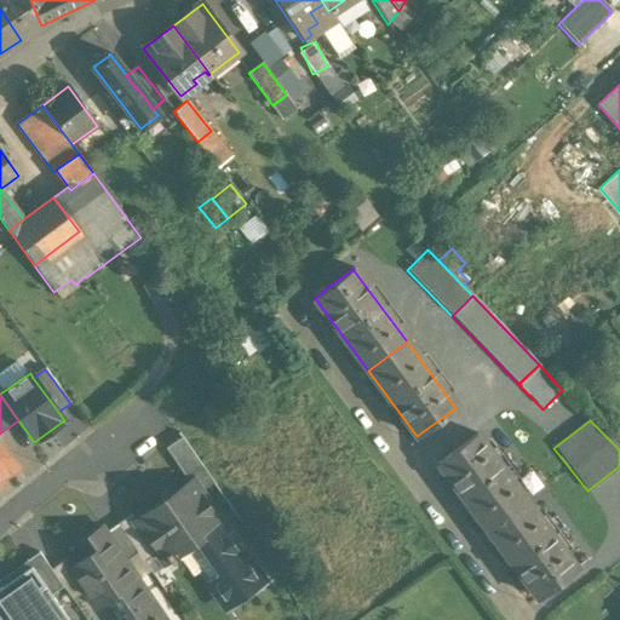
[(527,501),(476,435),(438,463),(489,529),(527,501)]
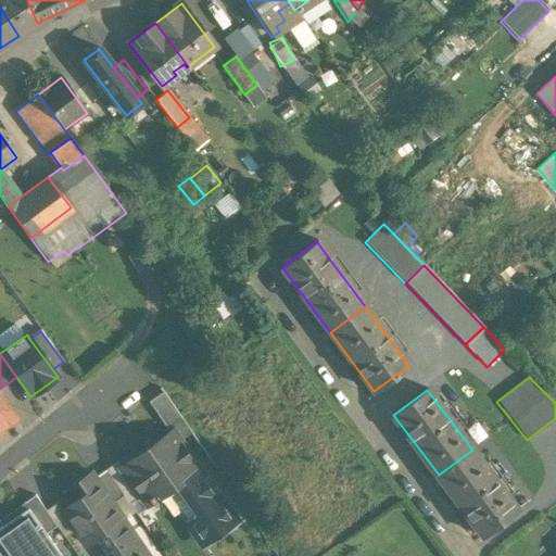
[(179,417),(161,391),(147,401),(165,427),(179,417)]
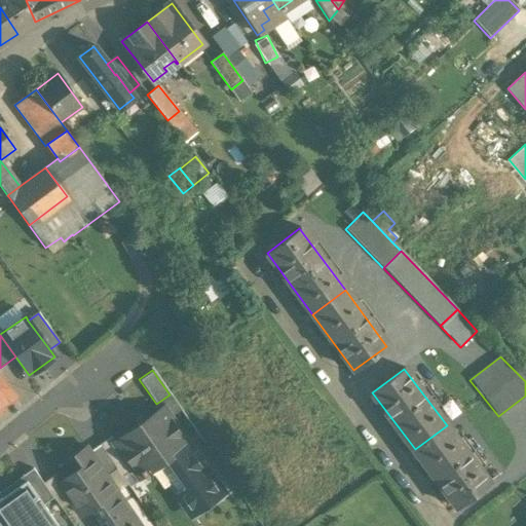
[(0,408),(13,398),(0,379),(0,408)]
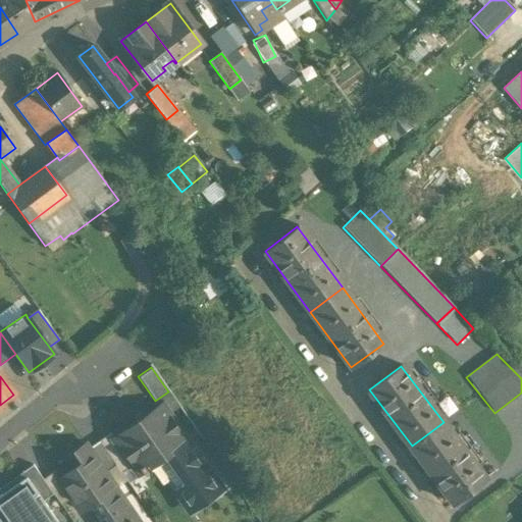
[(116,438),(115,438),(133,464),(138,471),(141,469),(144,473),(147,471),(144,467),(166,451),(174,462),(162,470),(190,509),(219,488),(162,407),(116,438)]
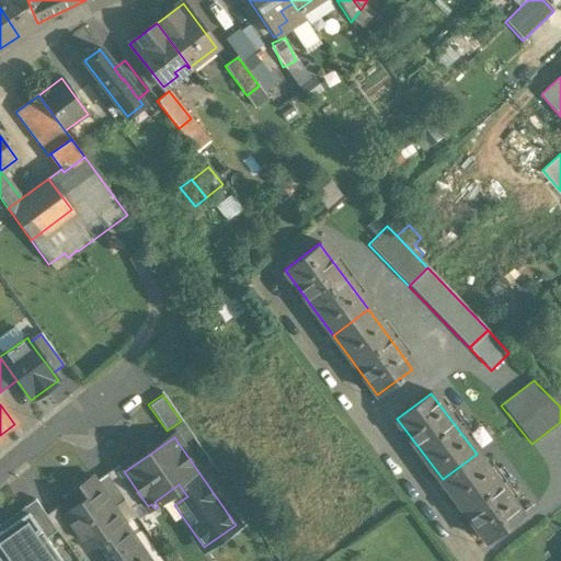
[(522,514),(477,454),(443,479),(488,540),(522,514)]
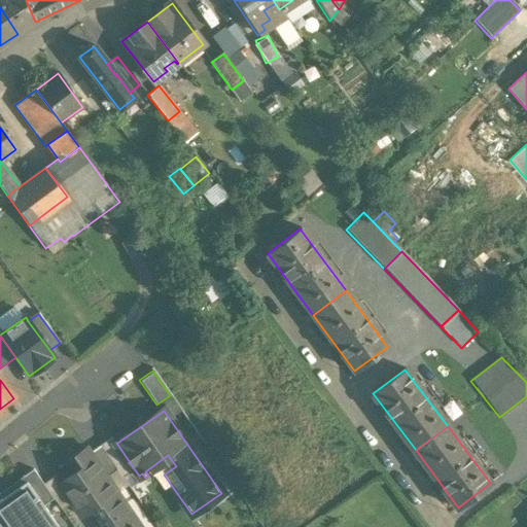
[(134,468),(116,443),(117,443),(112,435),(99,445),(115,469),(121,478),(134,468)]
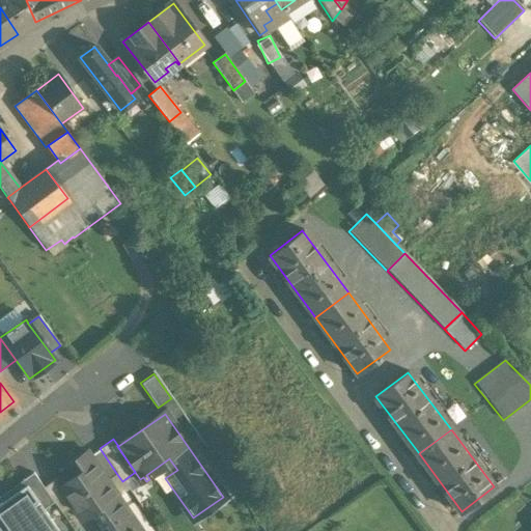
[(116,473),(100,448),(90,454),(107,479),(116,473)]
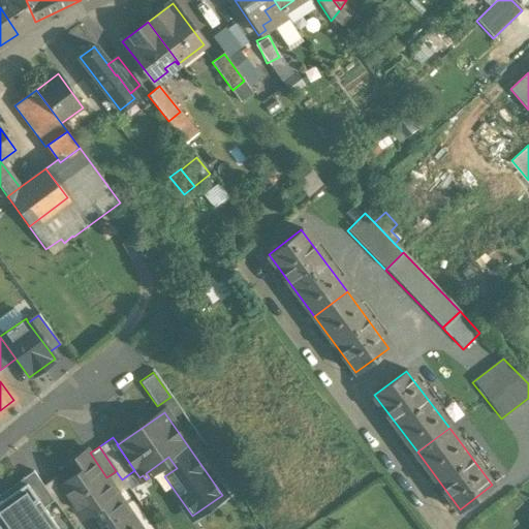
[(87,447),(74,456),(84,469),(61,484),(60,485),(73,504),(81,517),(96,506),(110,528),(139,528),(106,477),(90,453),(87,447)]
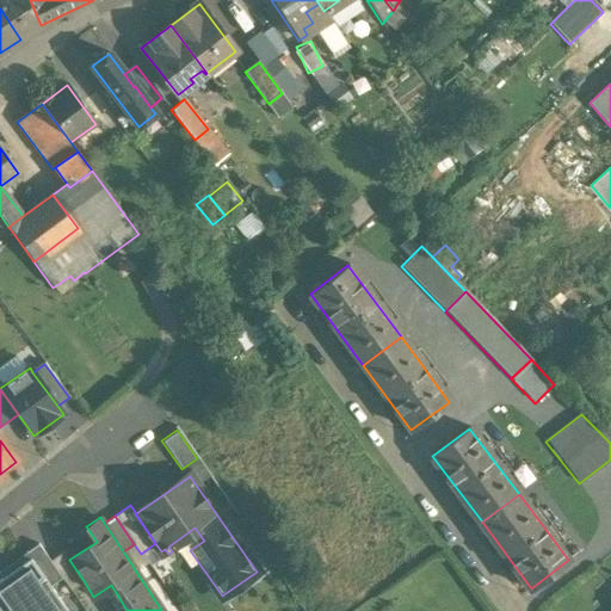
[(71,559),(65,549),(49,560),(71,591),(85,582),(69,560),(71,559)]
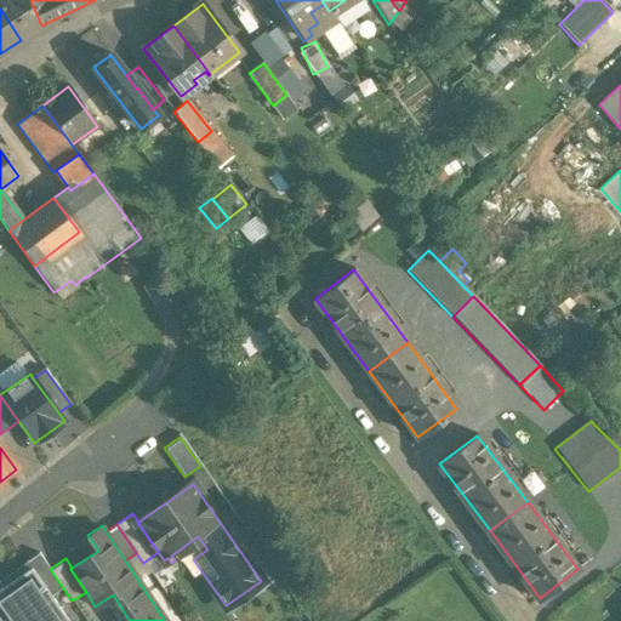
[(68,620),(30,568),(0,588),(0,617),(3,620),(4,620),(9,617),(11,620),(68,620)]
